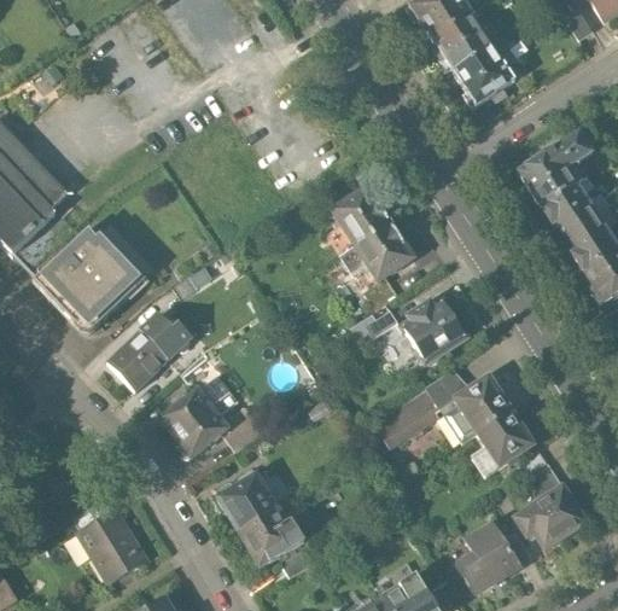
[(414,5),(437,41),(474,17),(465,1),(466,0),(421,0),(414,5)]
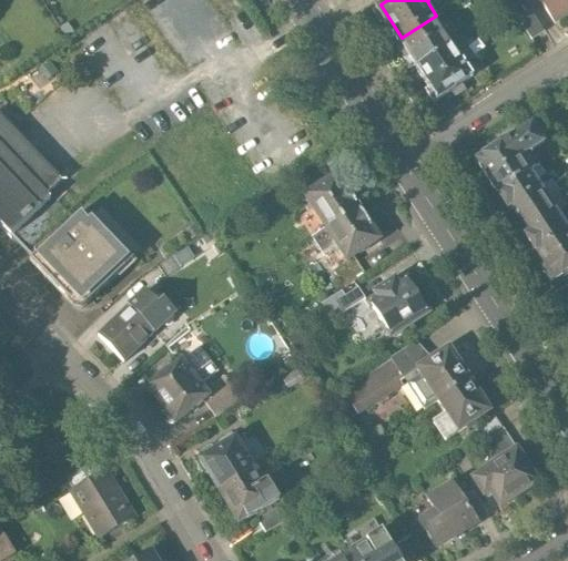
[(543,0),(556,19),(567,10),(567,0),(543,0)]
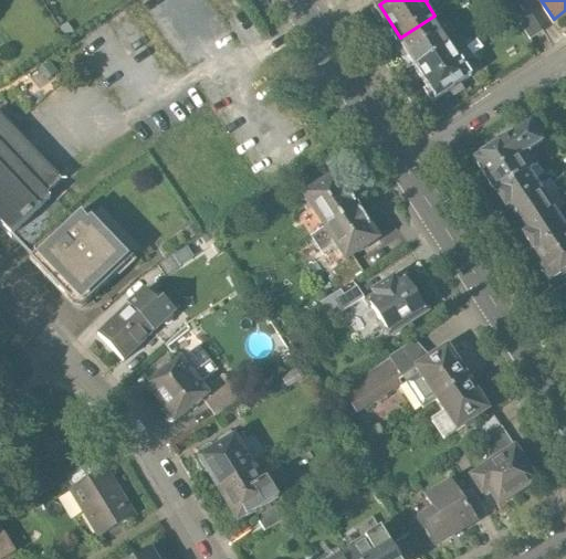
[(528,6),(516,14),(530,34),(542,25),(528,6)]
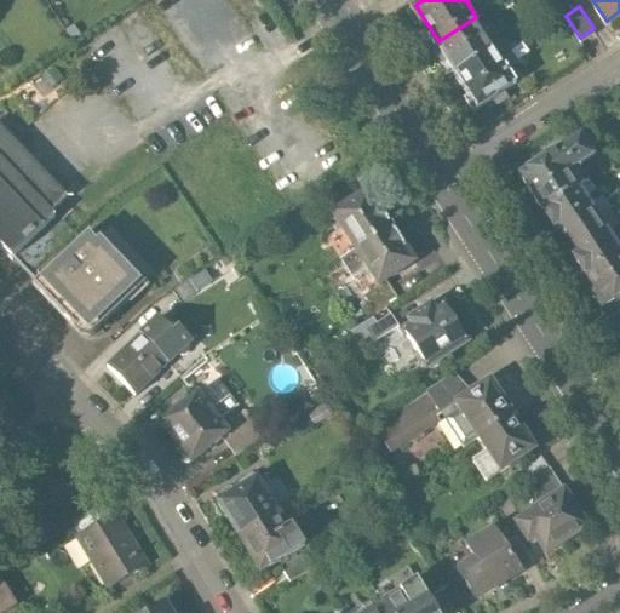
[(476,17),(438,41),(459,73),(497,49),(476,17)]
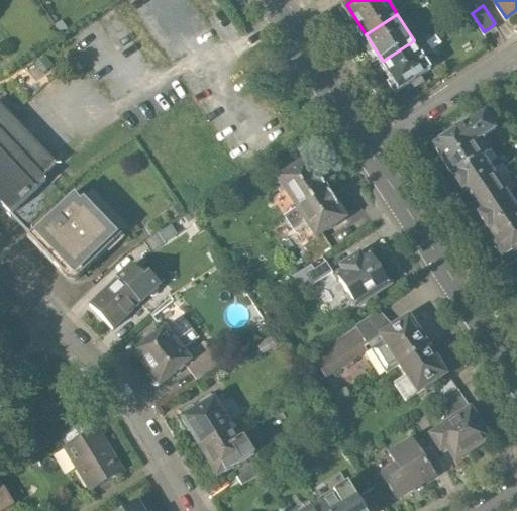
[(431,68),(414,40),(383,61),(400,88),(431,68)]
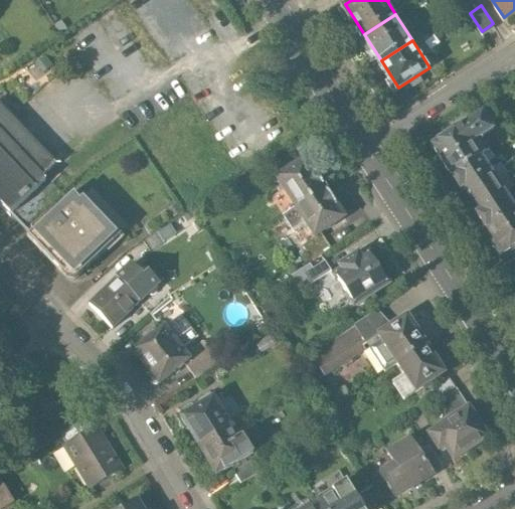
[(0,200),(9,210),(37,183),(33,179),(56,156),(0,99),(0,200)]
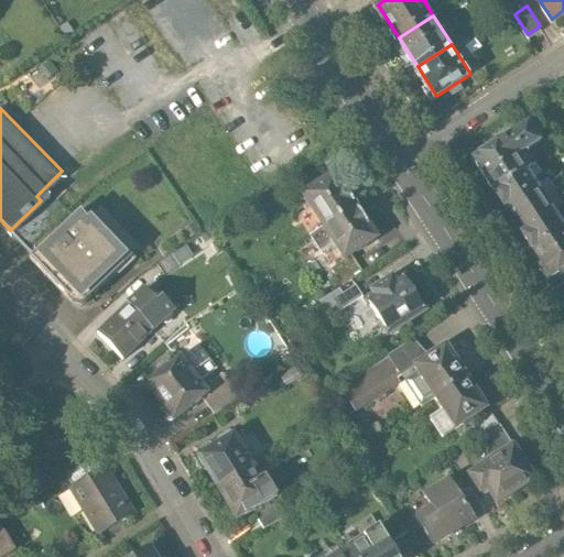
[(486,149),(507,183),(542,160),(532,144),(555,130),(544,112),(486,149)]
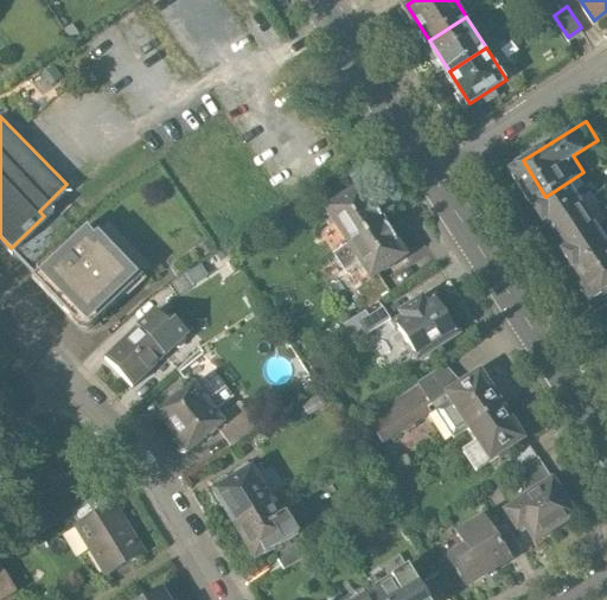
[(566,229),(604,204),(583,172),(545,197),(566,229)]
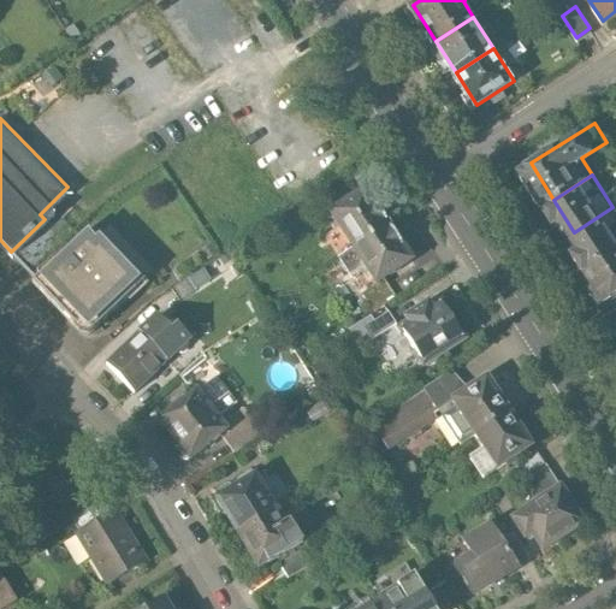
[(388,224),(365,188),(327,212),(350,248),(388,224)]
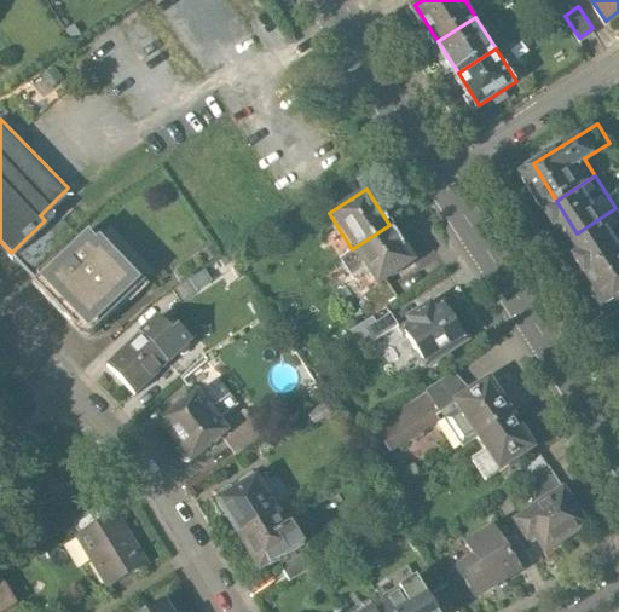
[(618,213),(615,208),(577,234),(597,265),(618,250),(618,213)]
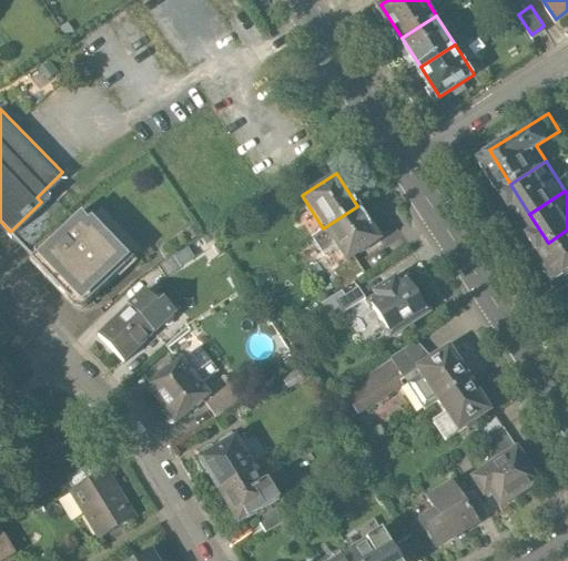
[(379,241),(357,206),(323,228),(311,235),(318,247),(330,240),(343,259),(345,263),(354,257),(379,241)]
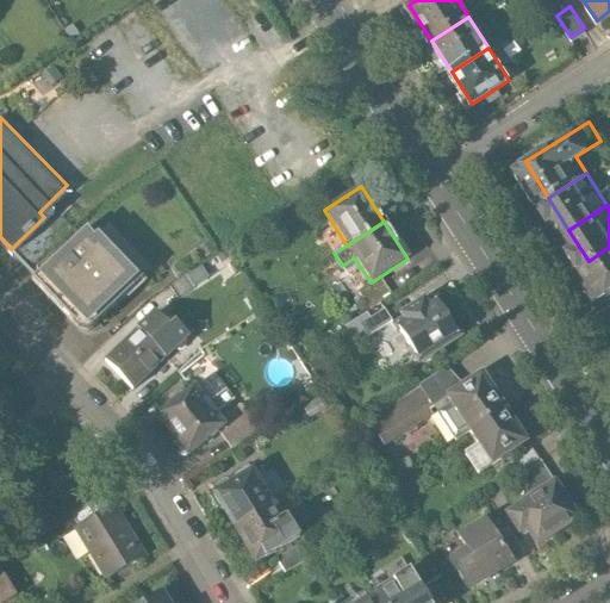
[(99,229),(95,232),(87,224),(35,274),(87,329),(143,275),(99,229)]
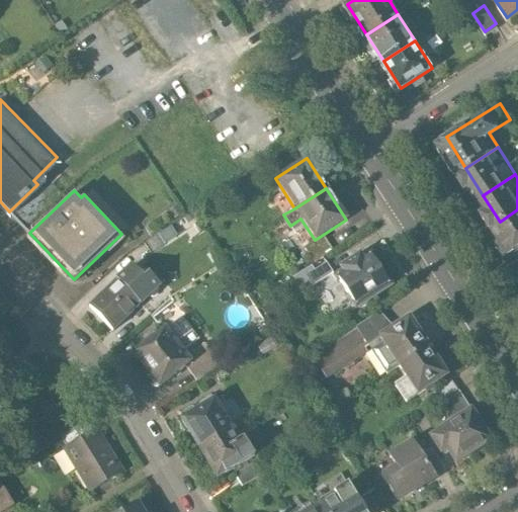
[(517,209),(500,222),(517,248),(517,246),(517,209)]
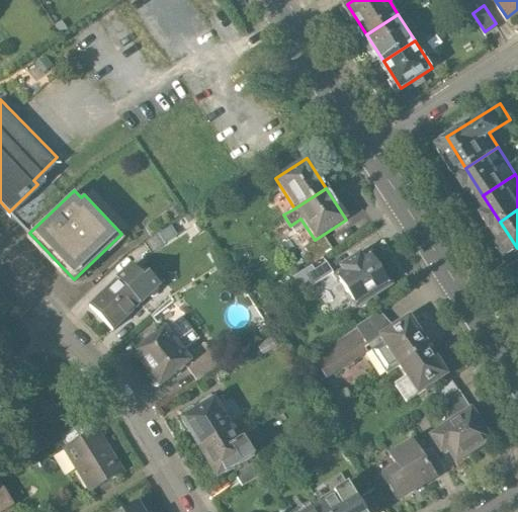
[(314,255),(330,245),(323,235),(315,240),(313,237),(305,242),(314,255)]
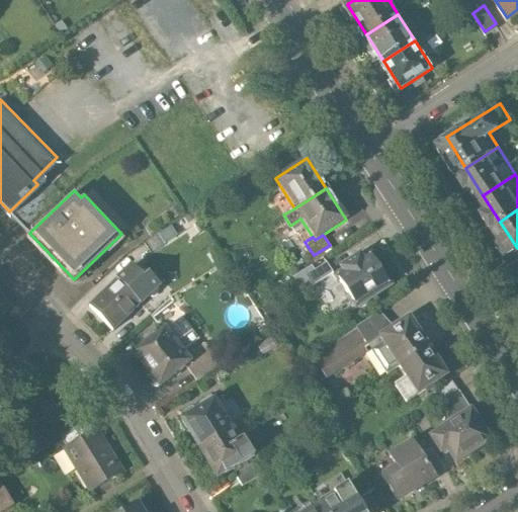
[(370,250),(335,271),(355,305),(391,284),(370,250)]
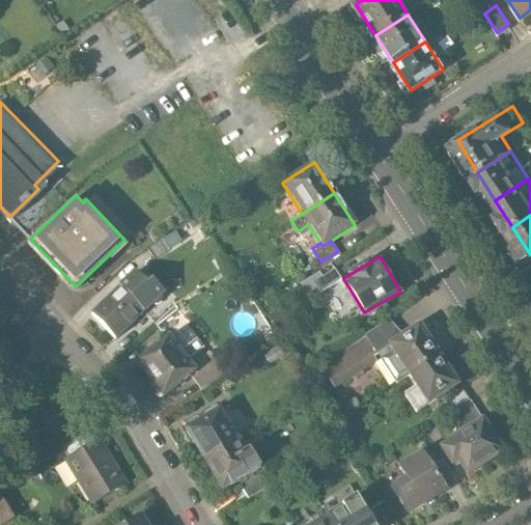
[(340,276),(334,266),(314,278),(320,288),(340,276)]
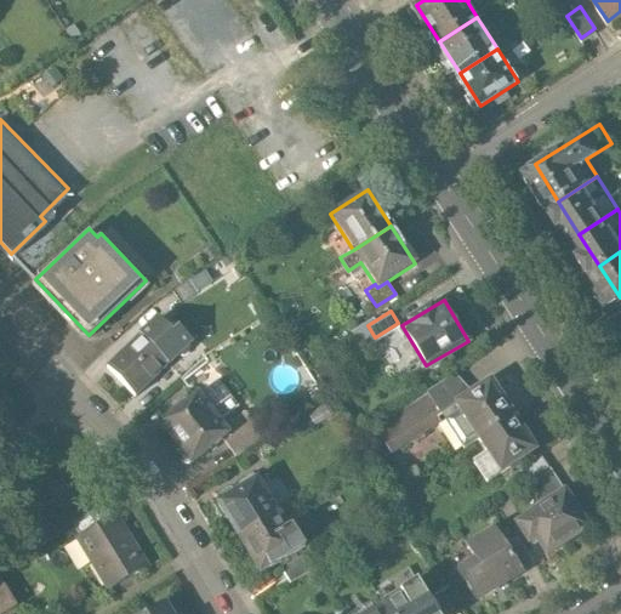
[(107,363),(135,392),(192,337),(180,327),(172,331),(157,314),(107,363)]
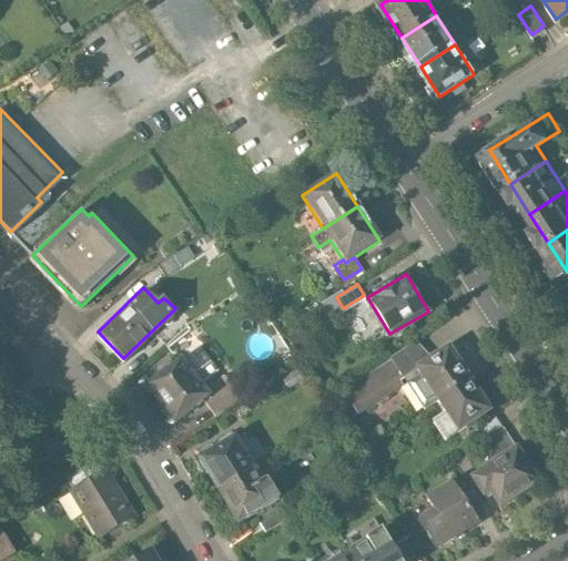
[(407,377),(417,393),(463,365),(439,327),(394,355),(407,377)]
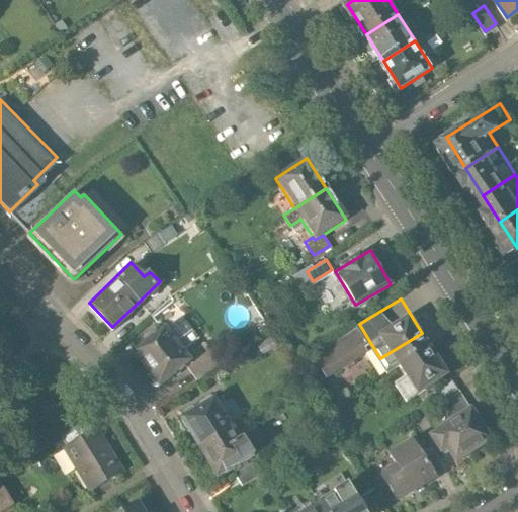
[(324,373),(371,344),(359,324),(311,353),(324,373)]
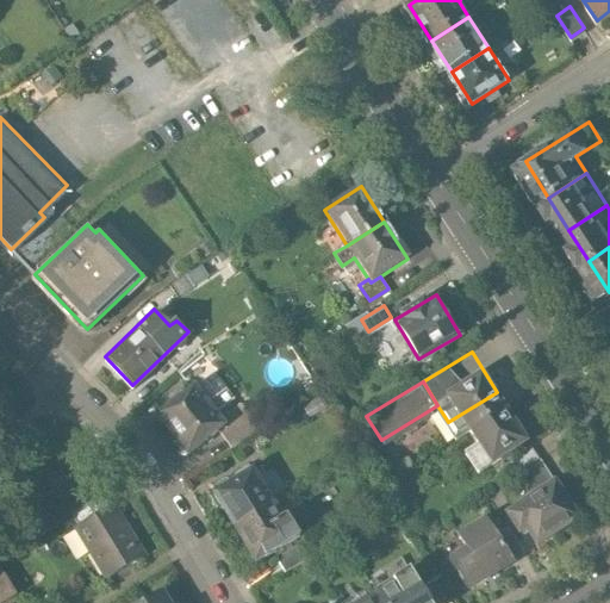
[(190,449),(223,422),(192,383),(159,411),(190,449)]
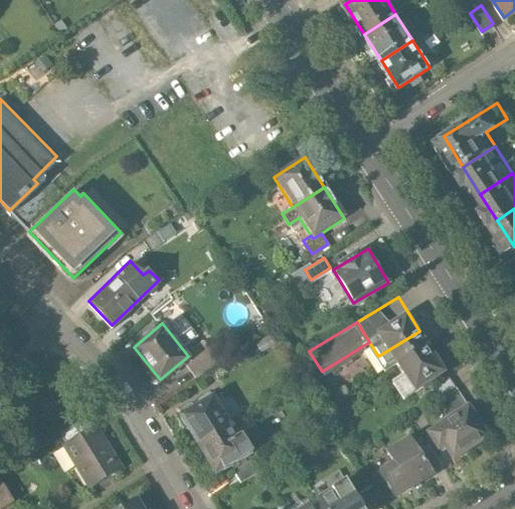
[(410,379),(439,362),(419,331),(378,356),(397,387),(410,379)]
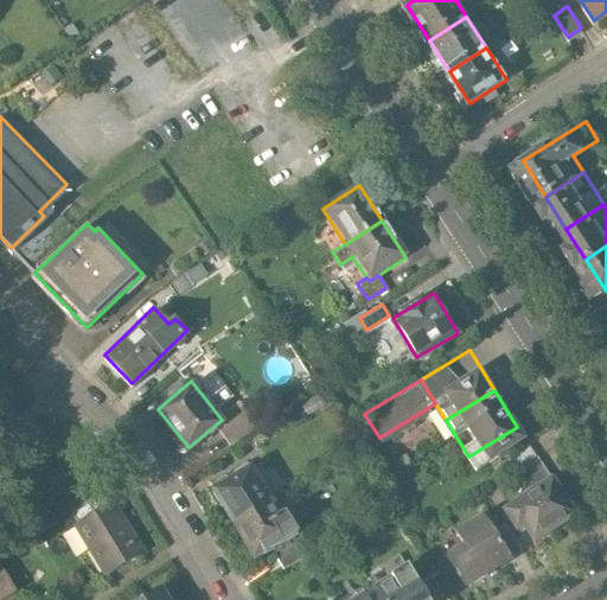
[(540,455),(536,458),(517,427),(484,447),(503,479),(515,472),(526,492),(553,477),(540,455)]
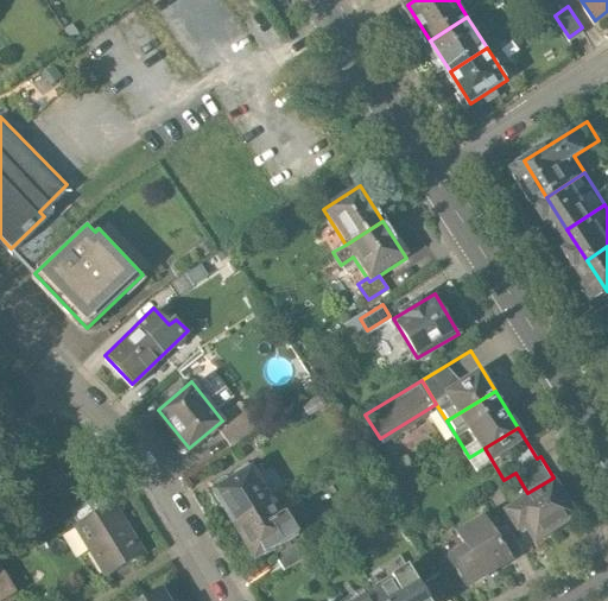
[(209,484),(233,519),(274,492),(251,455),(209,484)]
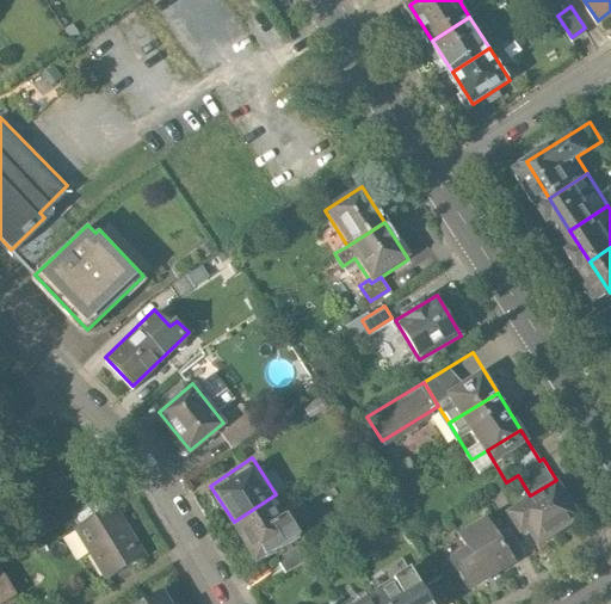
[(530,495),(516,507),(536,543),(578,518),(556,480),(530,495)]
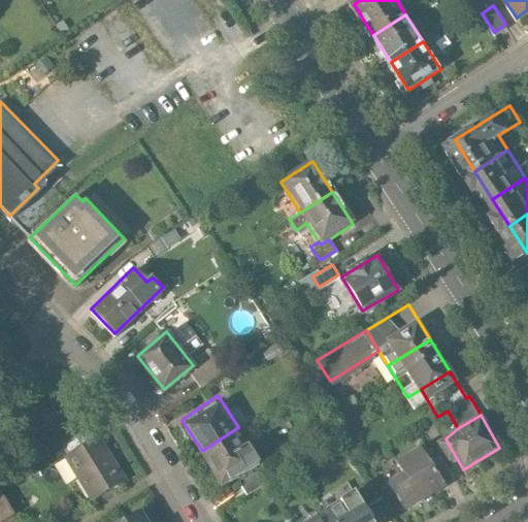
[(67,453),(58,458),(72,484),(83,478),(94,497),(123,480),(96,435),(90,425),(61,442),(67,453)]
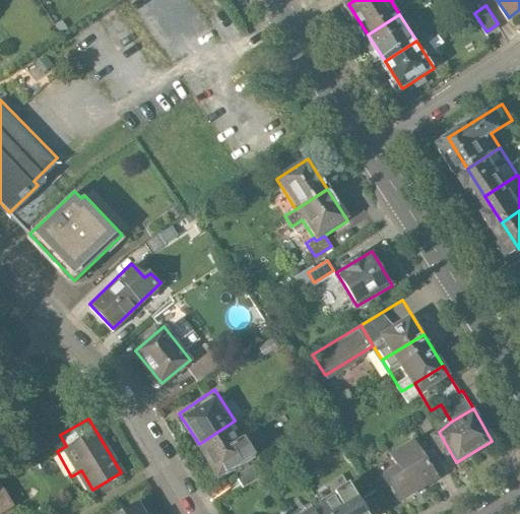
[(199,444),(220,475),(256,451),(235,421),(199,444)]
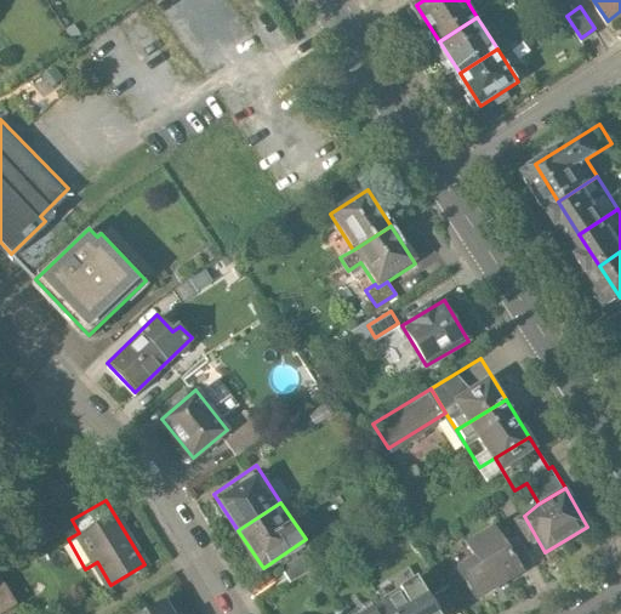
[(456,563),(480,597),(524,567),(494,523),(466,543),(472,552),(456,563)]
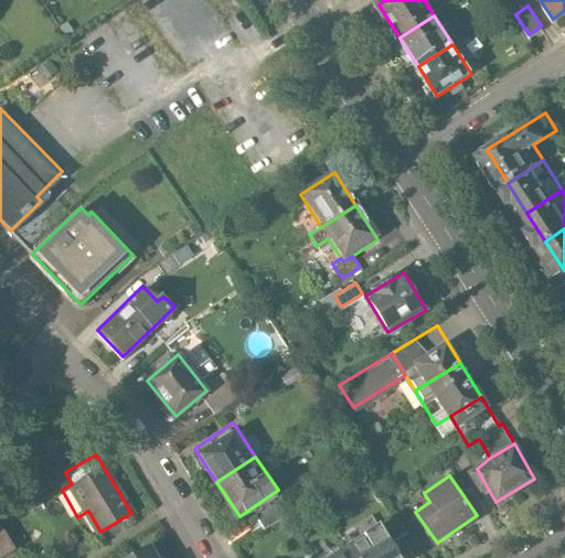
[(0,555),(17,546),(0,518),(0,555)]
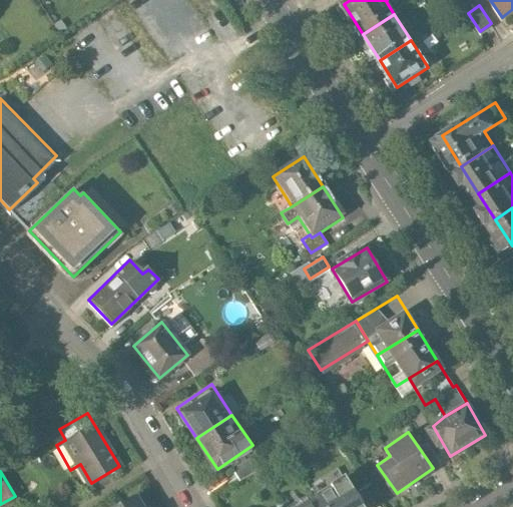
[(316,501),(319,506),(360,506),(345,482),(316,501)]
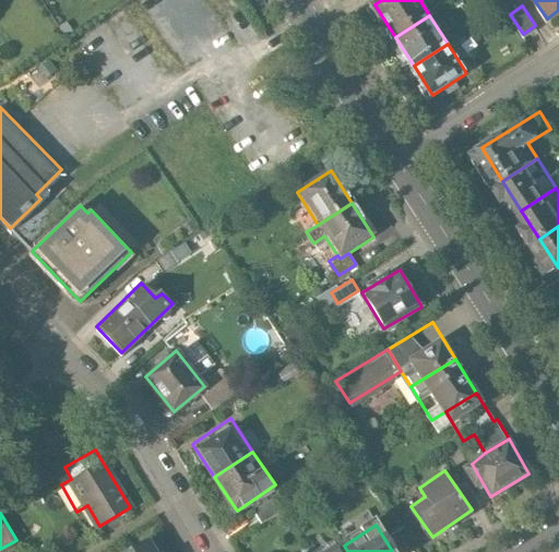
[(157,551),(149,538),(125,551),(157,551)]
